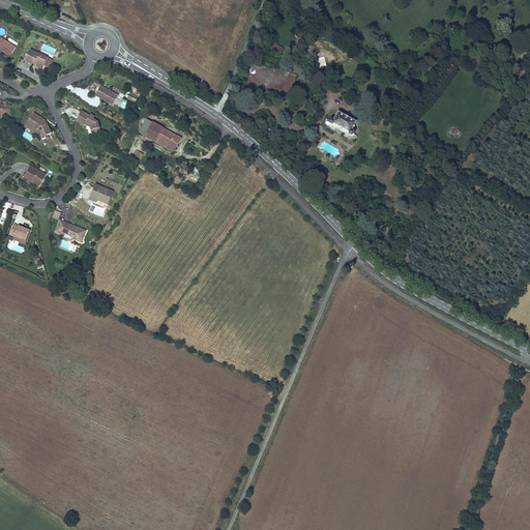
[(0,48),(3,50),(2,52),(10,55),(15,47),(1,39),(0,39),(0,48)]
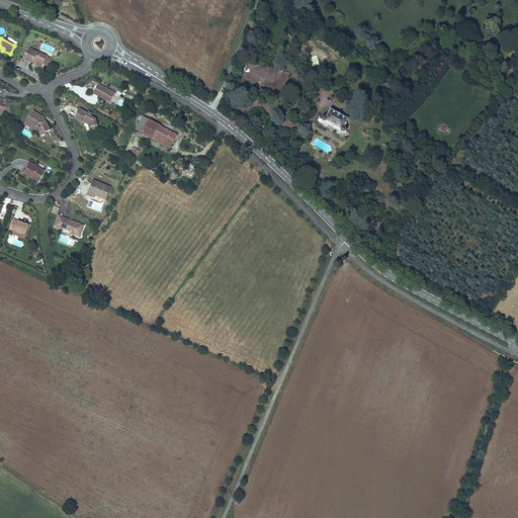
[(266,49),(275,53),(277,48),(268,42),(266,49)]
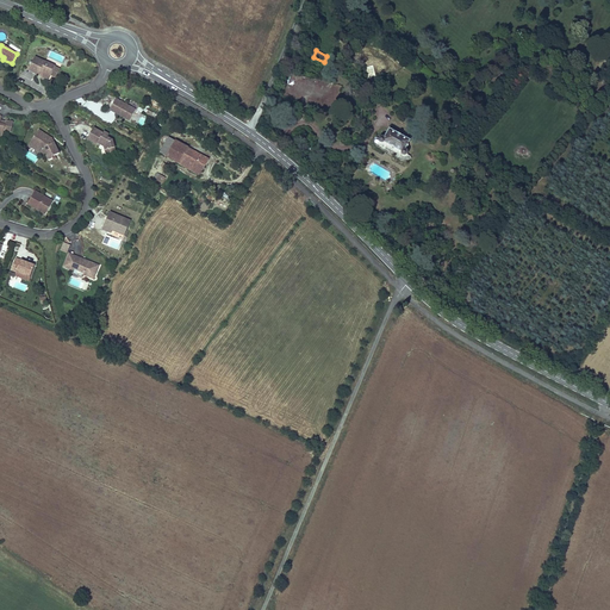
[(29,70),(38,74),(39,72),(50,75),(55,64),(33,56),(29,70)]
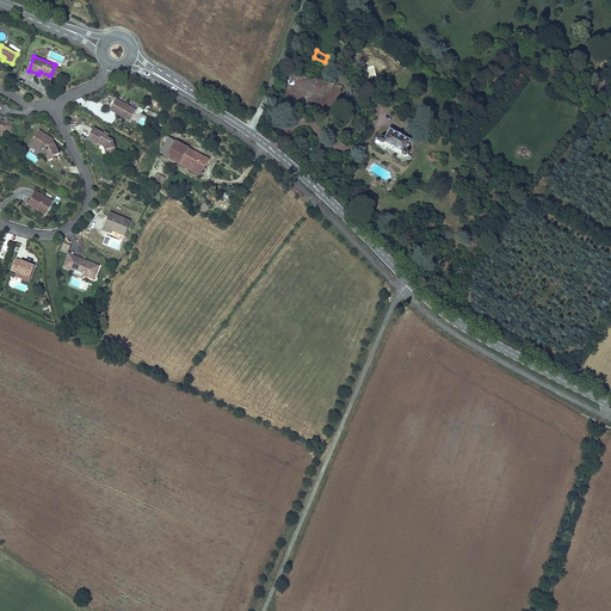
[(360,78),(369,74),(363,65),(356,68),(360,78)]
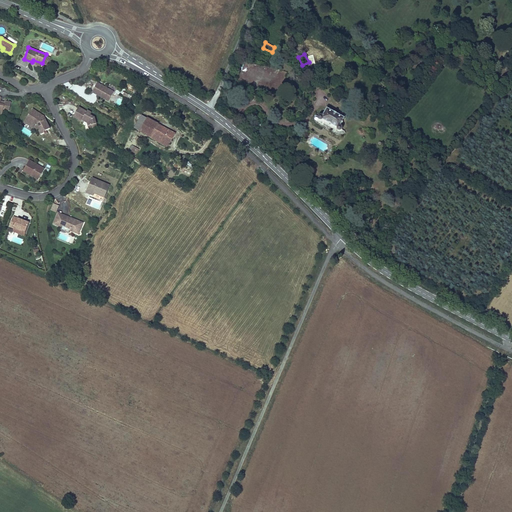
[(104,98),(106,99),(105,100),(109,102),(114,93),(98,83),(92,93),(103,99),(104,98)]
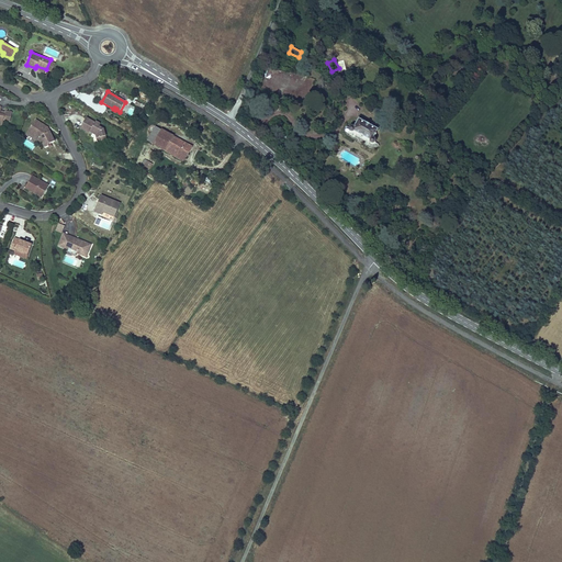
[(3,121),(10,123),(12,113),(6,112),(4,113),(0,112),(1,107),(0,105),(0,126),(2,127),(3,121)]
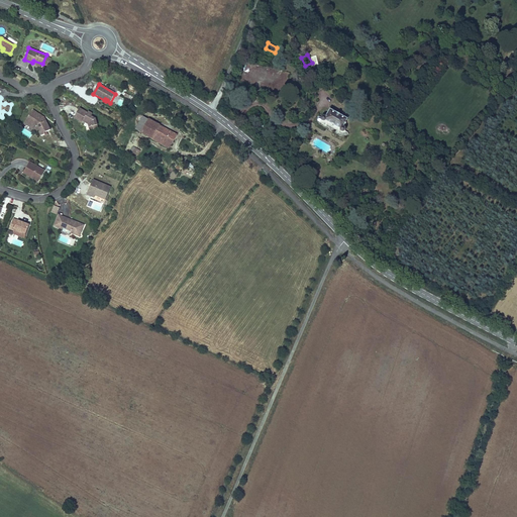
[(81,120),(82,119),(82,118),(85,119),(84,120),(87,122),(88,125),(96,122),(94,116),(90,114),(91,111),(87,109),(86,110),(78,106),(73,116),(81,120)]
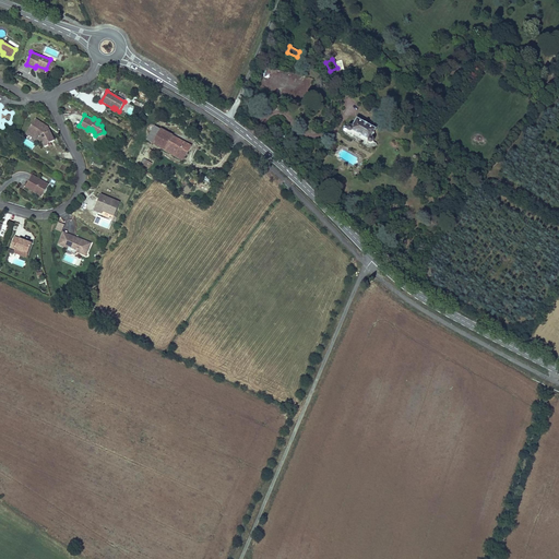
[(33,118),(27,128),(32,131),(28,135),(36,140),(36,139),(42,142),(44,146),(47,144),(47,142),(52,139),(47,129),(46,130),(44,127),(42,126),(39,127),(38,126),(39,122),(33,118)]
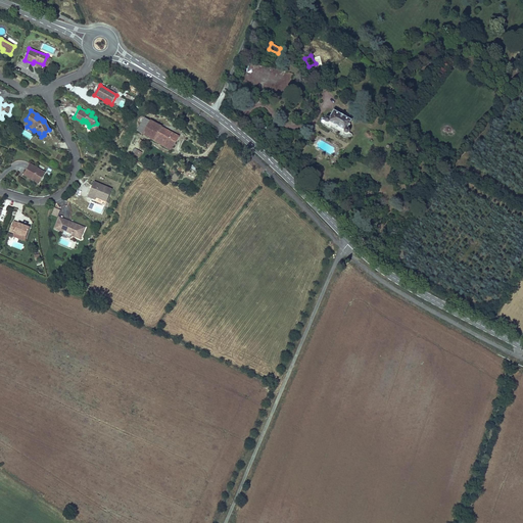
[(348,128),(349,129),(353,121),(335,110),(331,119),(332,120),(332,122),(332,124),(345,131),(346,129),(348,128)]
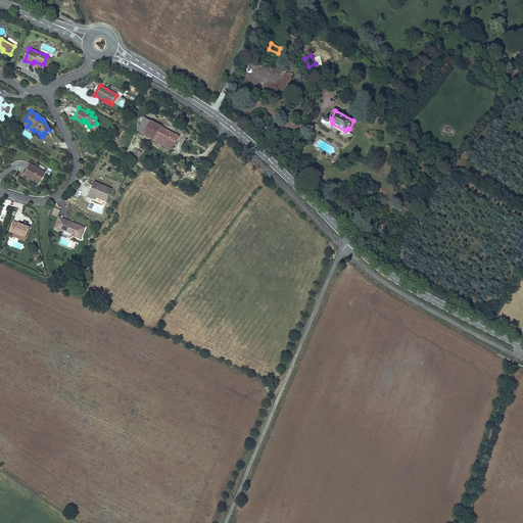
[(136,131),(141,134),(149,120),(144,116),(136,131)]
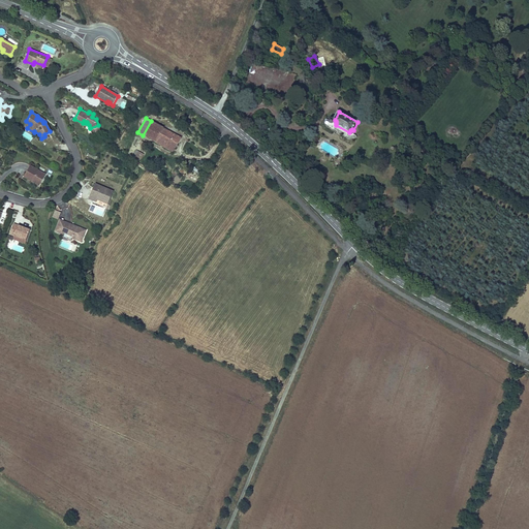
[(333,126),(331,125),(330,123),(329,121),(325,119),(325,125),(335,131),(336,129),(339,131),(341,132),(344,134),(343,136),(352,141),(354,141),(359,137),(354,135),(352,136),(349,134),(349,132),(336,125),(333,126)]
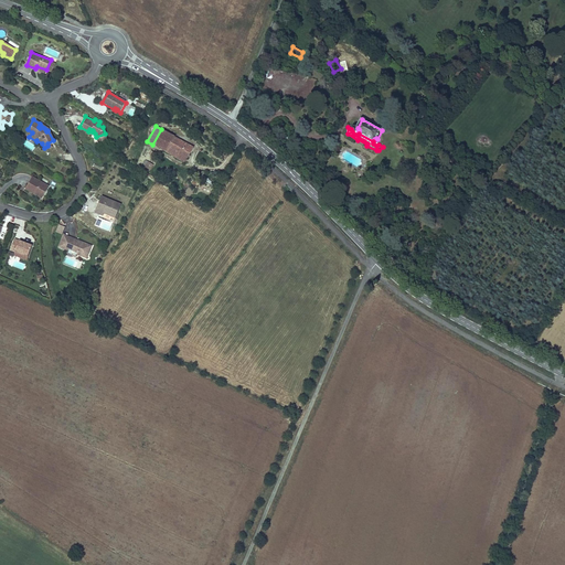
[(192,147),(161,129),(152,145),(183,162),(192,147)]
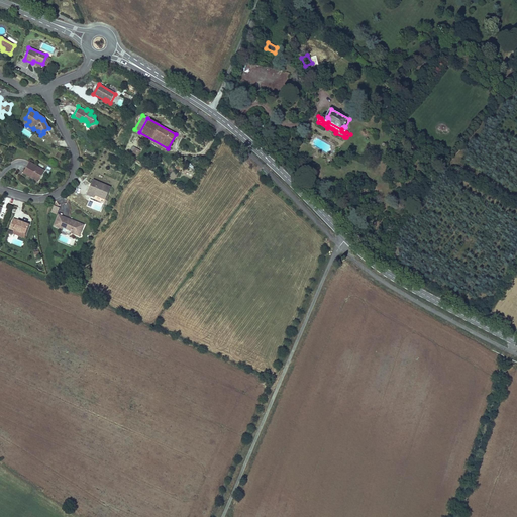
[(31,179),(32,177),(39,180),(44,171),(29,163),(23,174),(31,179)]
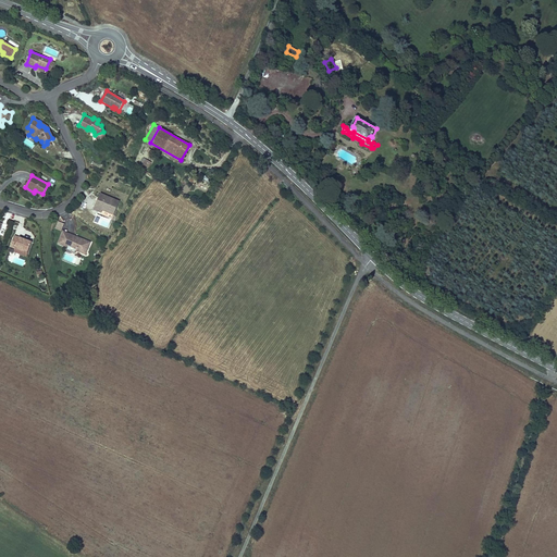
[(120,202),(100,195),(95,207),(102,210),(102,211),(113,217),(120,202)]
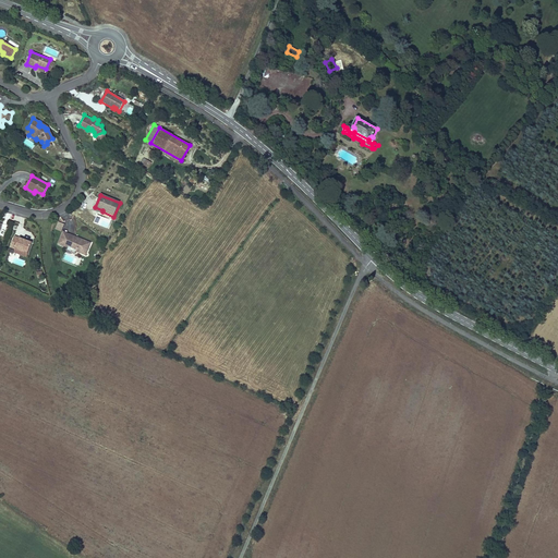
[(59,237),(62,238),(60,242),(67,244),(67,243),(75,246),(75,249),(84,252),(88,240),(79,235),(77,237),(71,234),(72,233),(62,229),(59,237)]
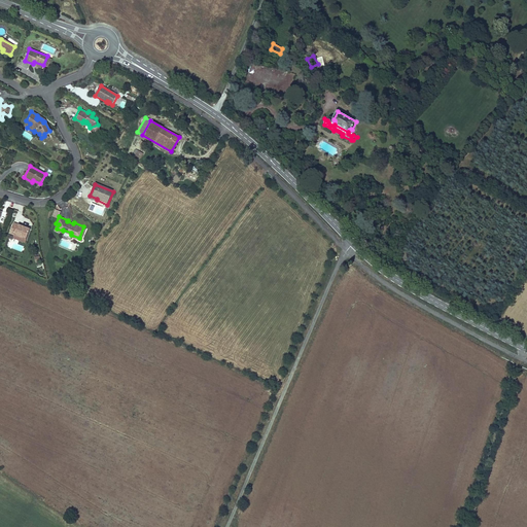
[(25,225),(23,225),(23,224),(14,221),(10,232),(27,238),(30,227),(25,225)]
